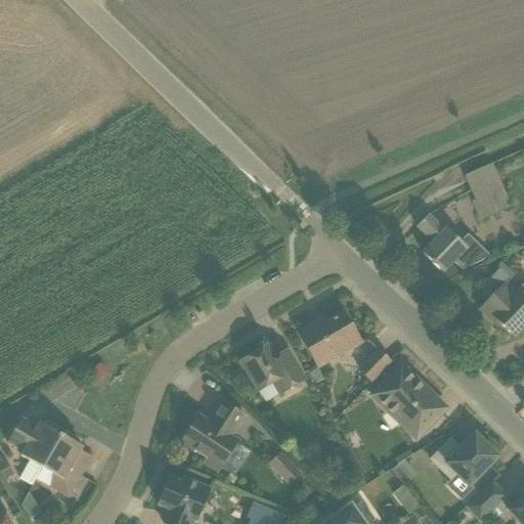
[(511,209),(491,165),(466,176),(476,201),(472,203),(480,221),(511,209)]
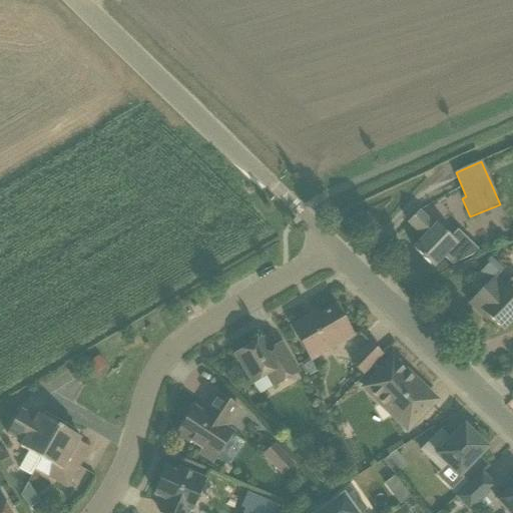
[(434,270),(445,259),(452,266),(472,257),(478,250),(457,230),(451,237),(437,224),(435,226),(419,211),(407,223),(423,238),(413,249),(434,270)]
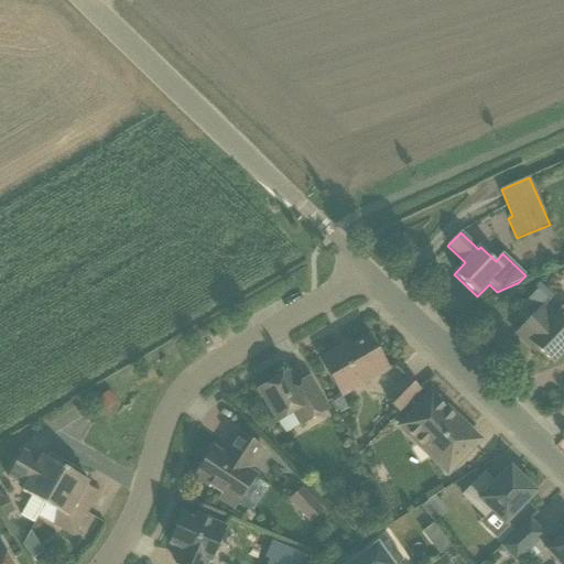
[(549,302),(538,290),(517,312),(528,323),(517,334),(529,346),(531,344),(552,364),(563,351),(563,305),(555,314),(553,313),(552,314),(545,307),(549,302)]
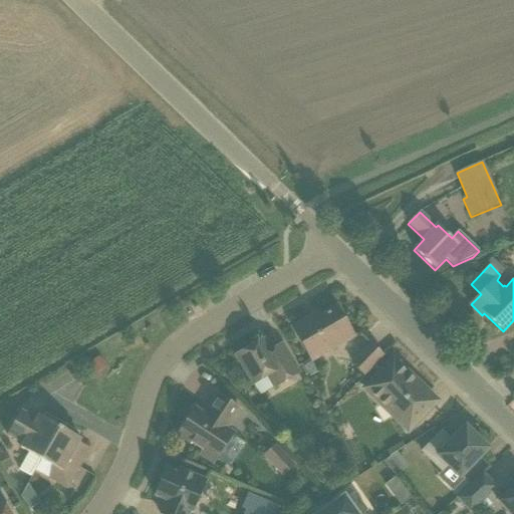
[(311,361),(353,336),(336,308),(310,323),(307,319),(292,328),(311,361)]
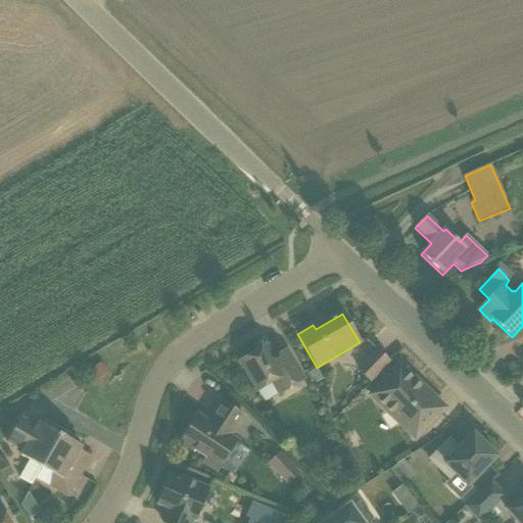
[(256,390),(272,381),(279,394),(303,380),(286,350),(274,359),(268,346),(240,363),(256,390)]
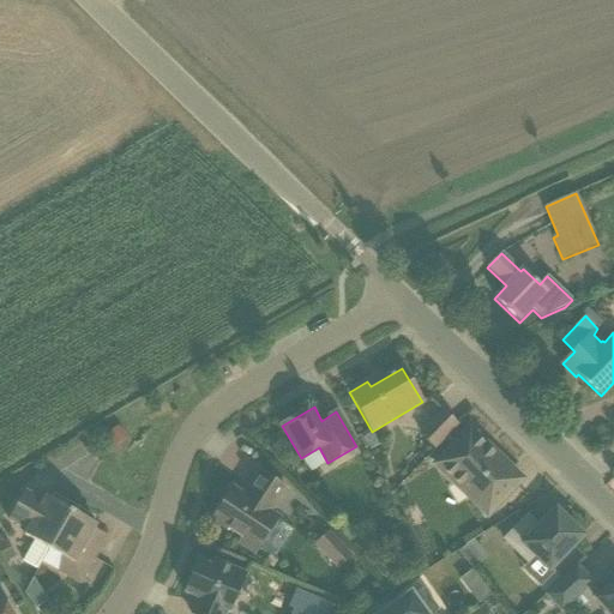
[(433,449),(439,443),(456,426),(443,413),(420,435),(433,449)]
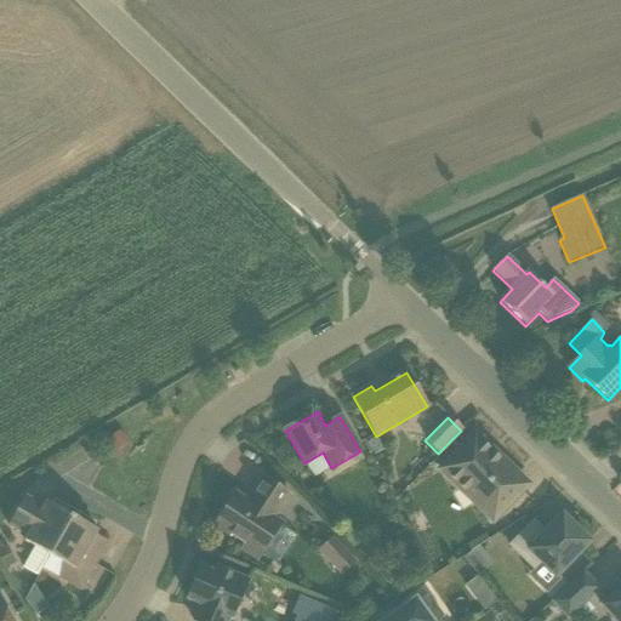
[(474,436),(440,471),(456,485),(461,480),(499,516),(527,486),(474,436)]
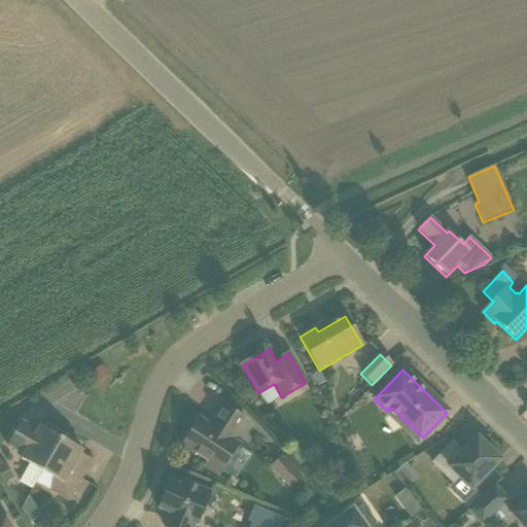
[(232,442),(246,421),(222,407),(209,427),(199,420),(182,447),(206,462),(204,466),(218,476),(238,446),(232,442)]
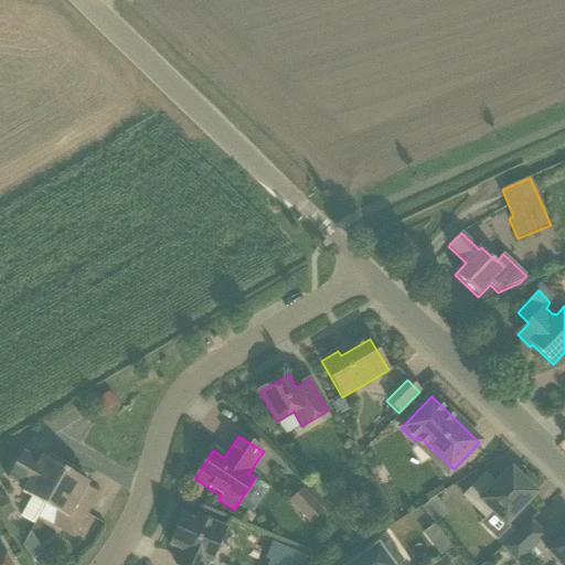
[(34,525),(45,507),(67,468),(50,458),(48,461),(42,458),(40,462),(22,452),(8,479),(24,489),(22,493),(31,499),(20,518),(34,525)]
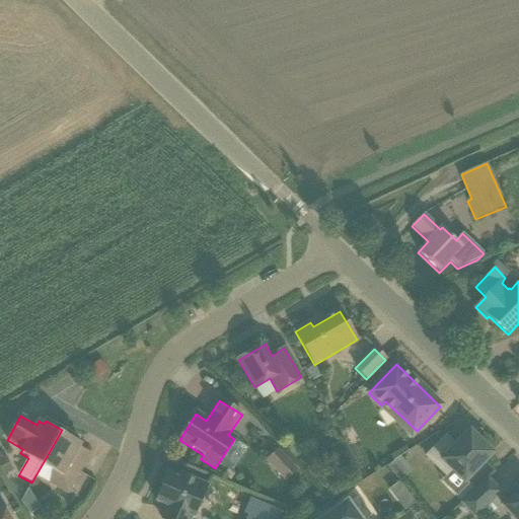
[(69,466),(81,445),(76,442),(78,439),(62,430),(42,465),(62,477),(56,488),(68,494),(80,472),(69,466)]
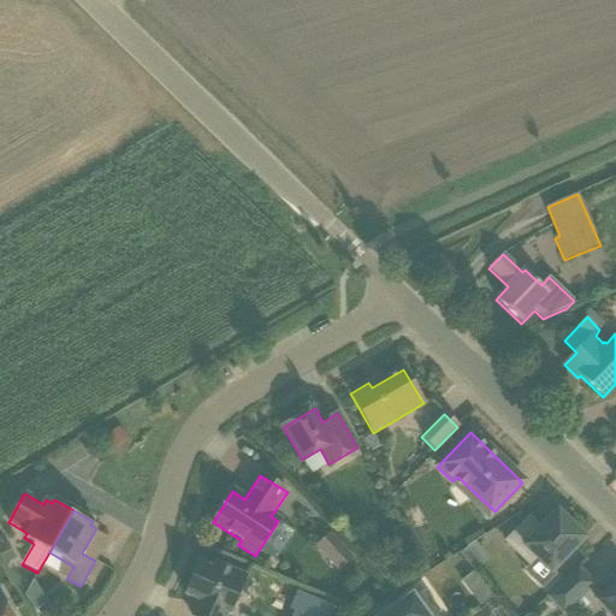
[(557,513),(554,516),(540,529),(529,519),(505,543),(531,567),(537,560),(551,574),(585,539),(557,513)]
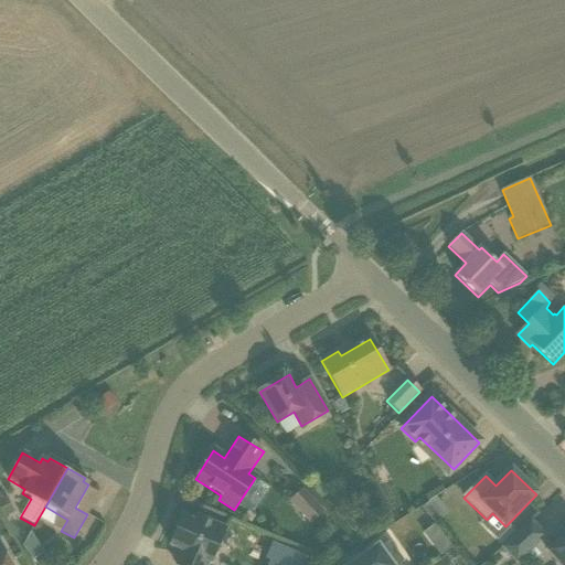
[(323,512),(302,489),(288,502),(309,524),(323,512)]
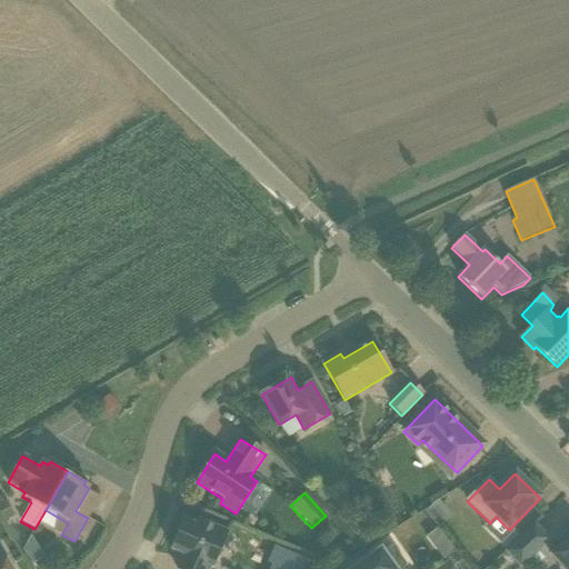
[(5,500),(2,501),(0,502),(0,515),(5,521),(15,516),(5,500)]
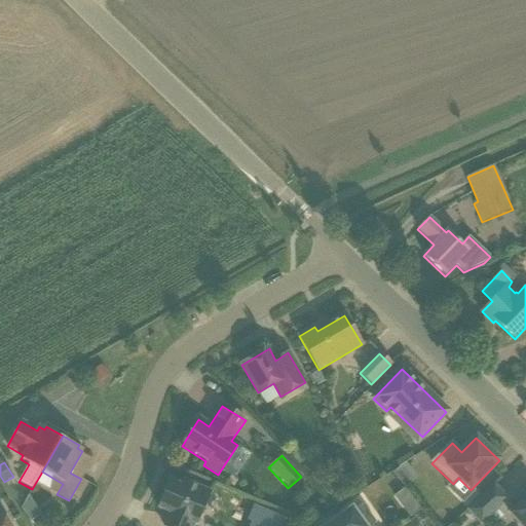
[(392,473),(404,488),(416,478),(406,463),(392,473)]
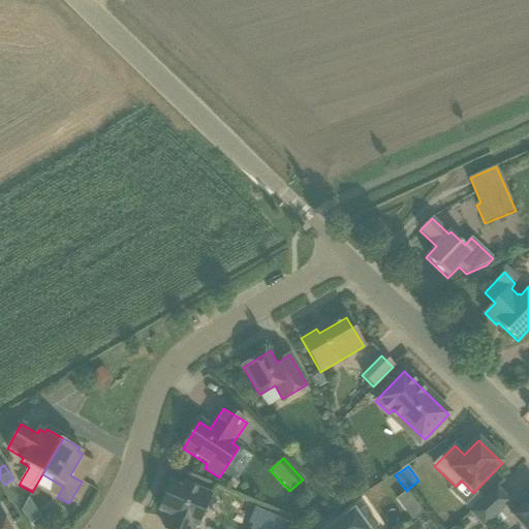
[(369,485),(362,476),(350,486),(359,494),(369,485)]
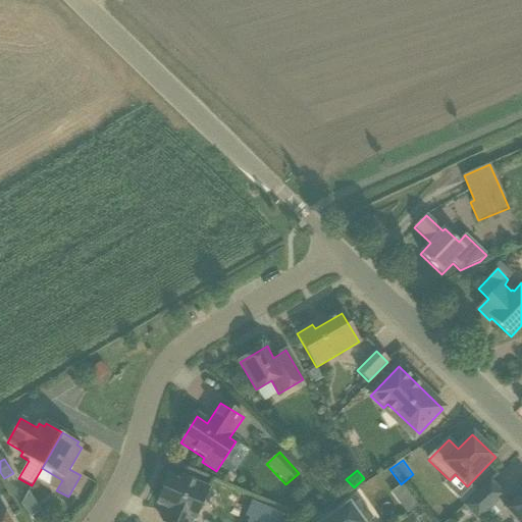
[(195,521),(208,488),(183,477),(180,482),(169,477),(157,505),(168,509),(162,521),(191,521),(193,520),(195,521)]
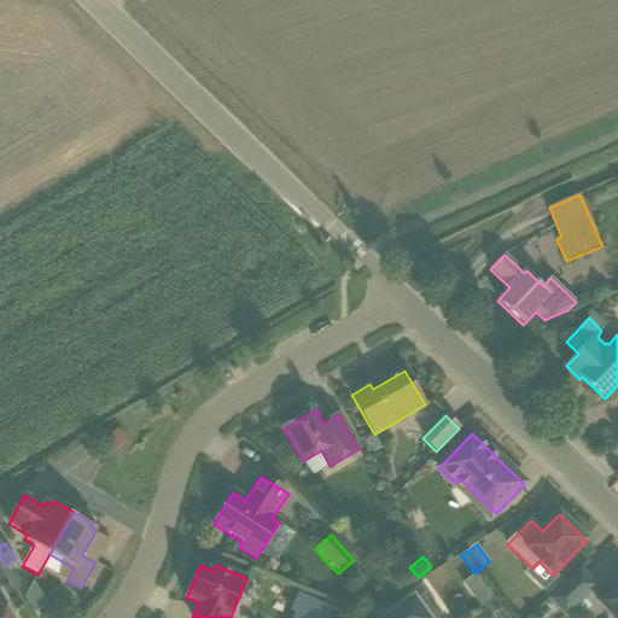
[(595,587),(579,571),(549,600),(565,617),(595,587)]
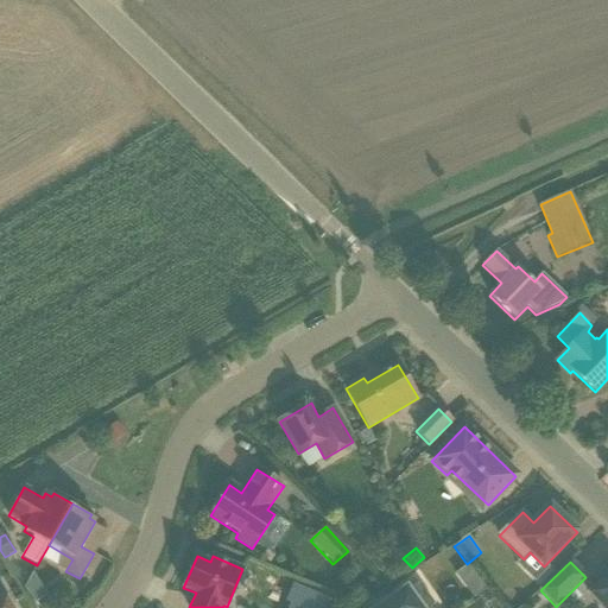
[(607,607),(607,576),(588,595),(600,607),(607,607)]
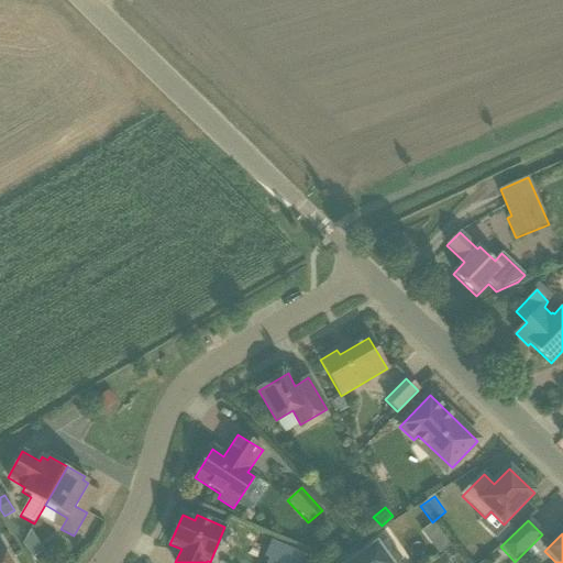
[(441,534),(429,543),(437,554),(449,545),(441,534)]
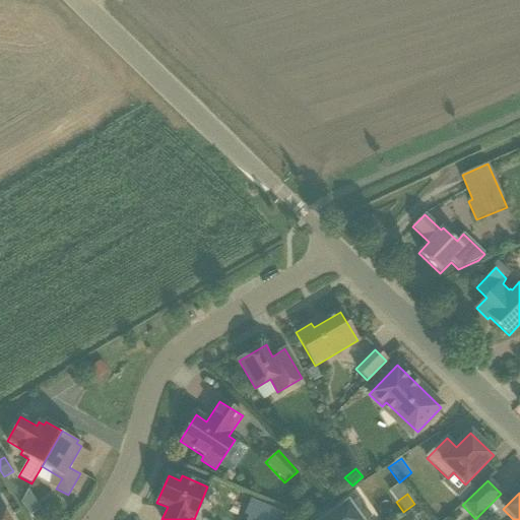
[(277,519),(280,514),(251,501),(245,515),(248,516),(256,519),(277,519)]
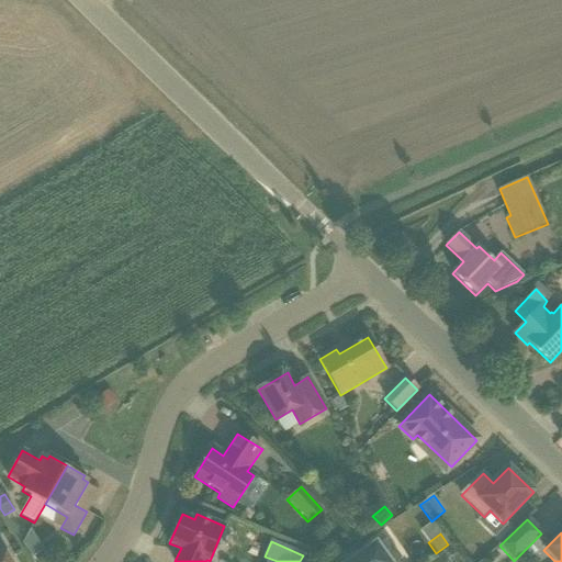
[(389,561),(375,542),(347,561),(397,561),(396,561),(394,561),(389,561)]
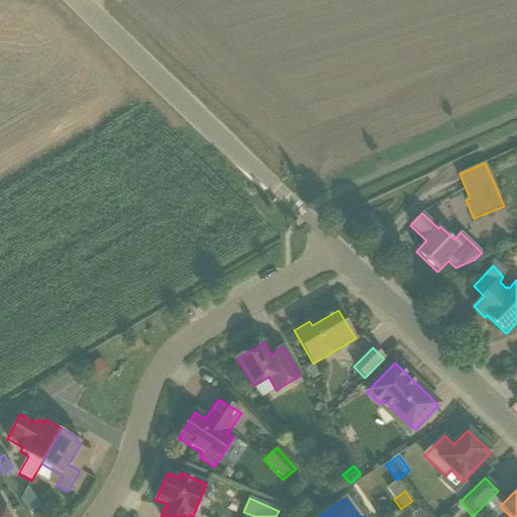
[(0,516),(9,516),(1,503),(0,504),(0,516)]
